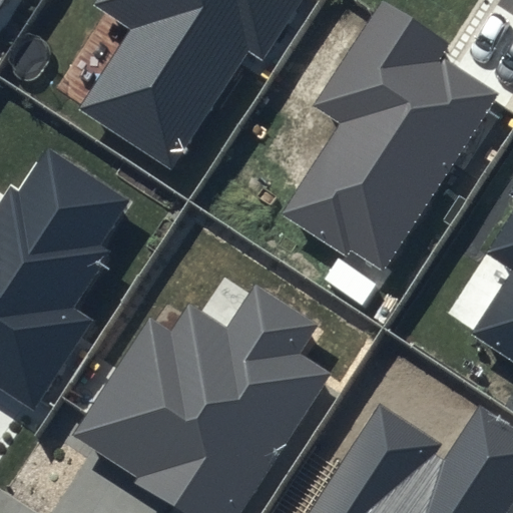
[(95,0),(92,5),(130,30),(80,107),(172,167),(248,50),(263,59),(301,0),(95,0)]
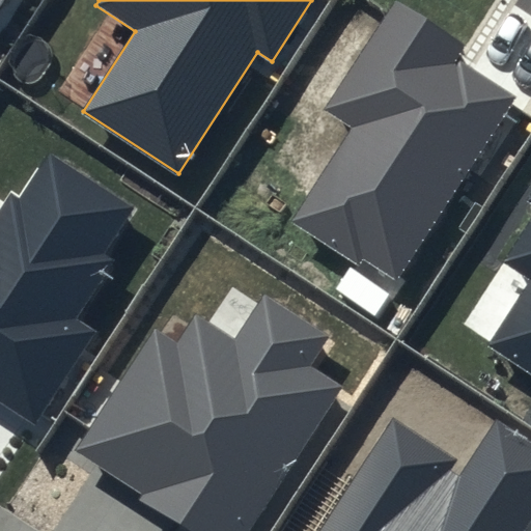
[(465,45),(394,0),(391,0),(323,108),(352,126),(290,222),(392,286),(513,98),(454,60),(465,45)]
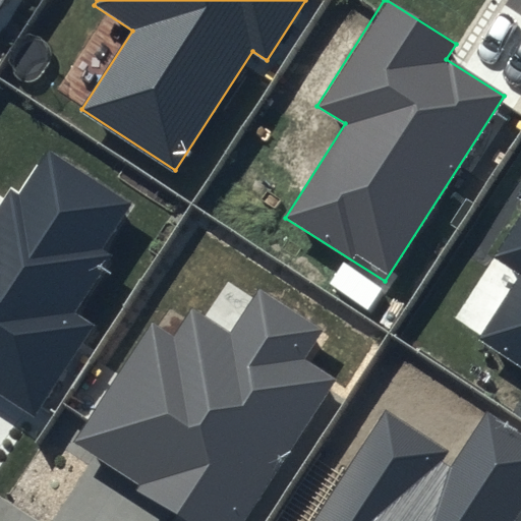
[(131,205),(49,151),(19,196),(11,191),(0,209),(0,396),(35,419),(97,325),(76,310),(114,252),(104,246),(131,205)]
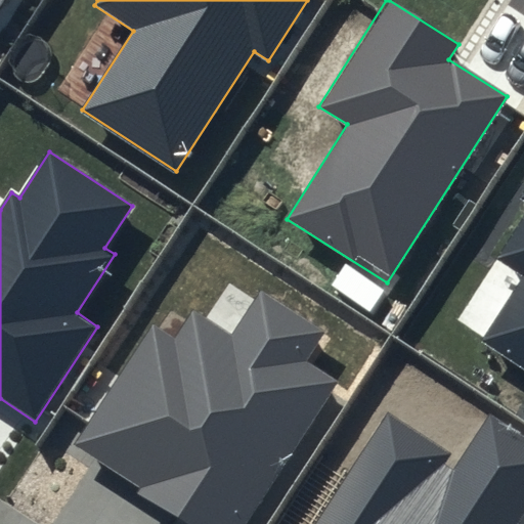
[(523,189),(520,197),(523,199),(523,219),(498,259),(523,275),(481,341),(523,367),(523,189)]
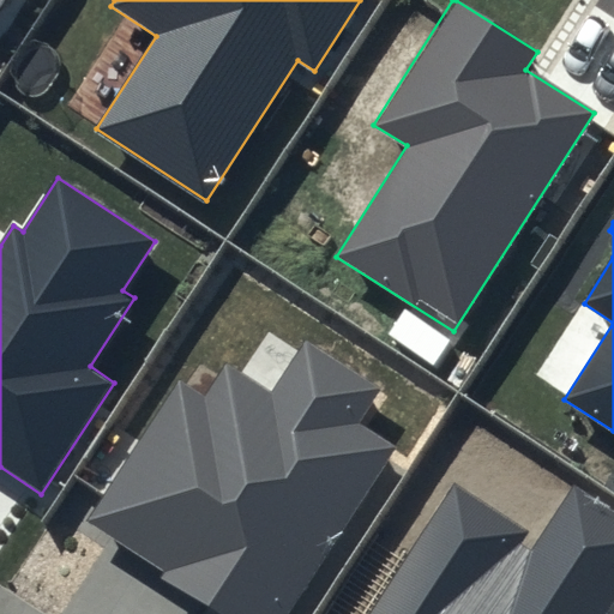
[(379,389),(305,341),(271,392),(224,363),(203,396),(179,380),(84,527),(221,613),(287,613),(395,447),(356,423),(379,389)]
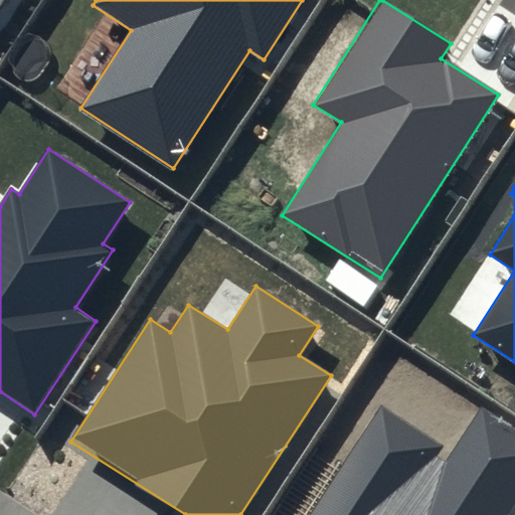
[(507,514),(514,504),(514,425),(482,404),(446,459),(438,454),(444,445),(384,406),(313,514),(507,514)]
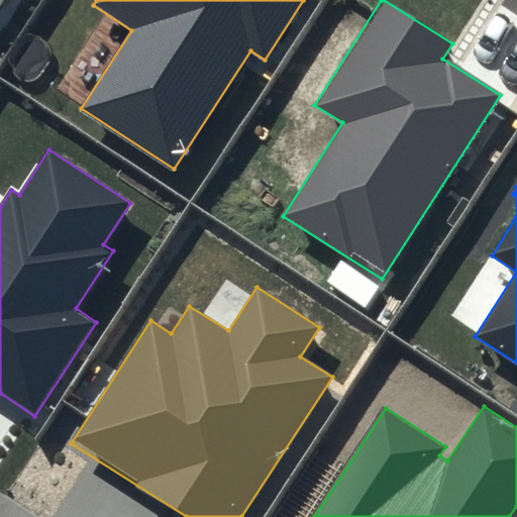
All buildings are outlined.
